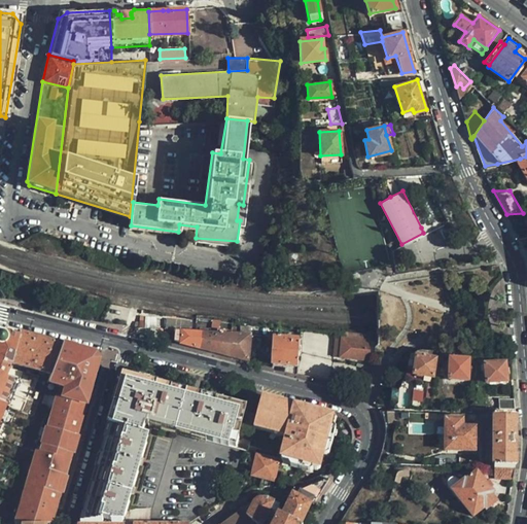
[(428,232),(444,220),(429,200),(423,204),(431,215),(422,222),(428,232)]
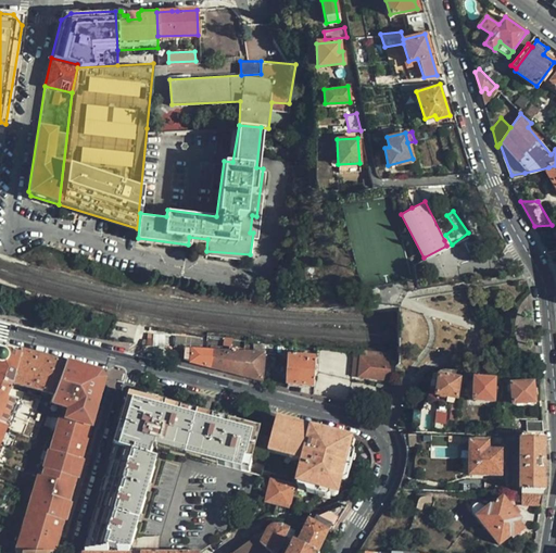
[(552,225),(534,226),(541,237),(554,236),(553,225),(552,225)]
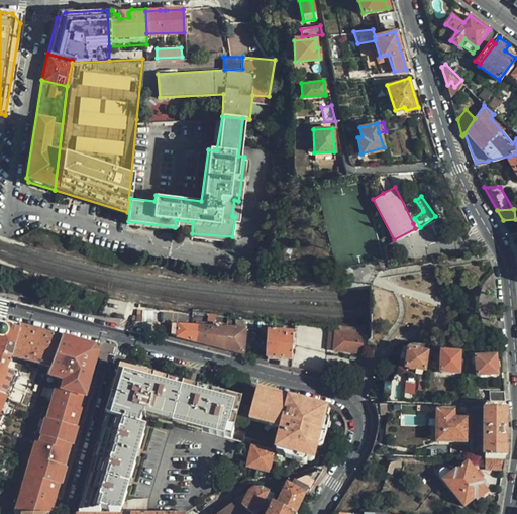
[(516,218),(515,219),(503,220),(507,226),(510,232),(516,230),(516,218)]
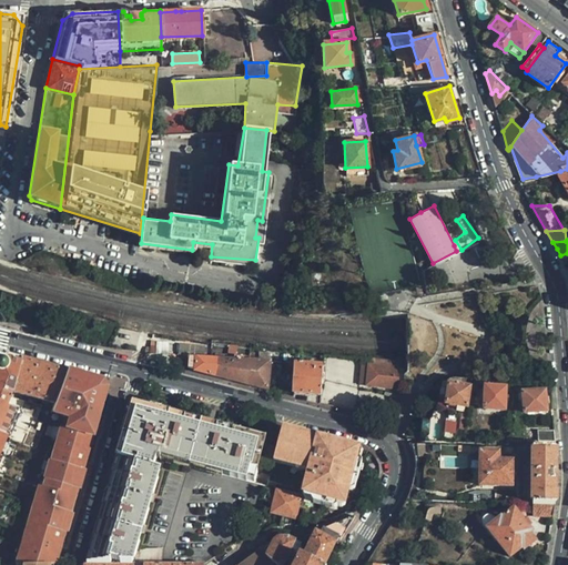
[(12,391),(20,359),(7,354),(2,356),(0,356),(0,432),(3,434),(13,407),(7,404),(12,391)]
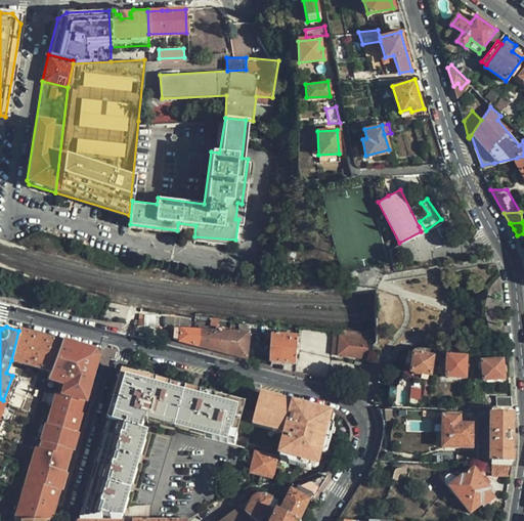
[(180,338),(180,340),(209,347),(223,350),(249,356),(251,332),(181,327),(180,338)]
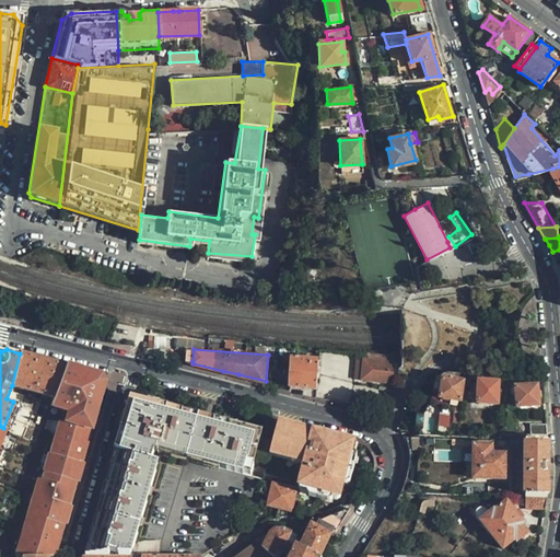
[(24,355),(20,354),(12,385),(43,394),(36,413),(45,415),(49,405),(51,401),(63,368),(65,364),(43,359),(24,355)]
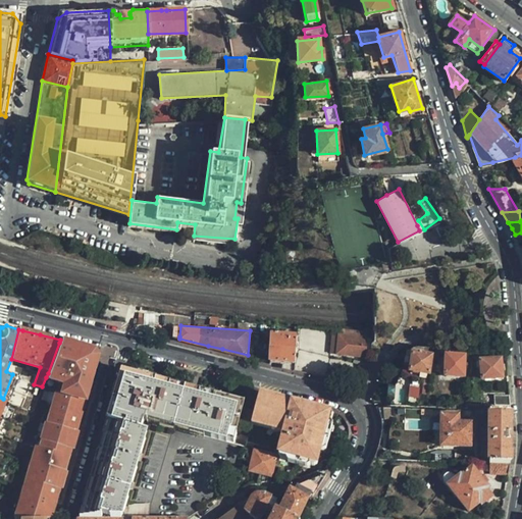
[(283,360),(296,361),(298,333),(272,331),(271,360),(283,360)]
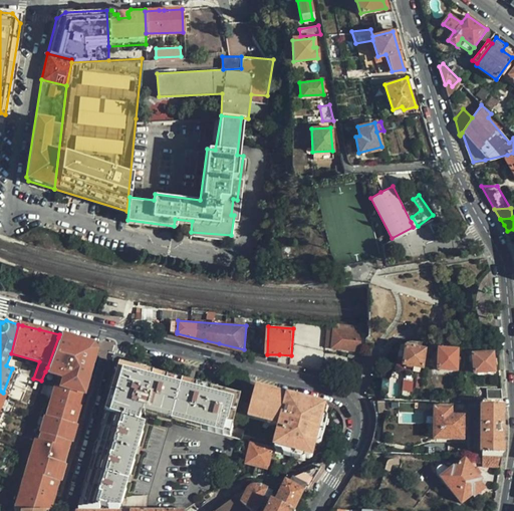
[(360,347),(361,332),(333,330),(332,344),(360,347)]
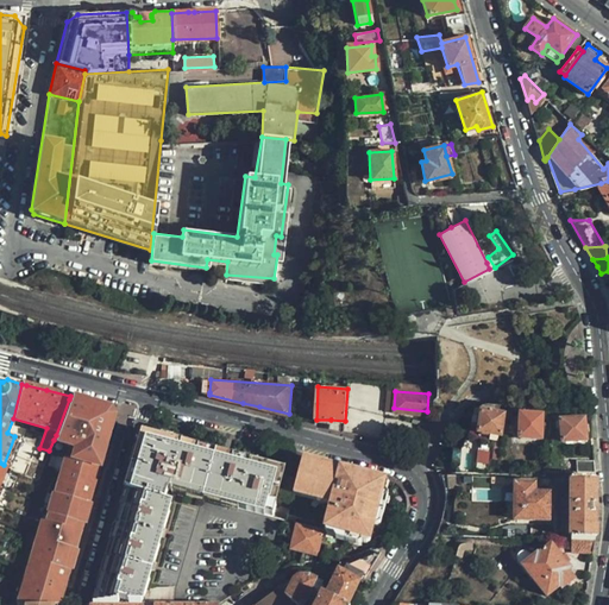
[(25,590),(20,602),(51,603),(52,603),(56,591),(60,592),(69,563),(86,503),(98,465),(92,464),(95,452),(100,454),(112,415),(111,411),(108,408),(77,398),(76,402),(69,399),(56,435),(68,439),(67,443),(73,446),(69,457),(68,457),(66,468),(61,467),(54,493),(56,493),(52,503),(48,502),(45,509),(49,509),(45,521),(39,536),(36,535),(29,556),(33,559),(32,565),(27,563),(20,587),(25,590)]
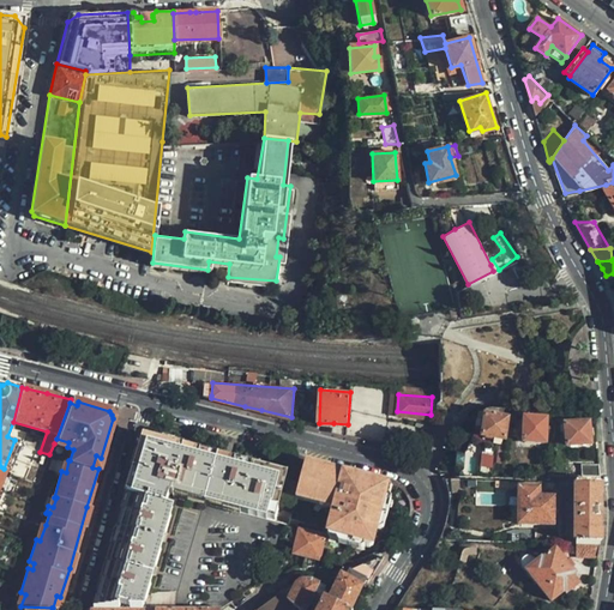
[(510,409),(500,408),(499,416),(487,414),(482,435),(505,438),(510,409)]
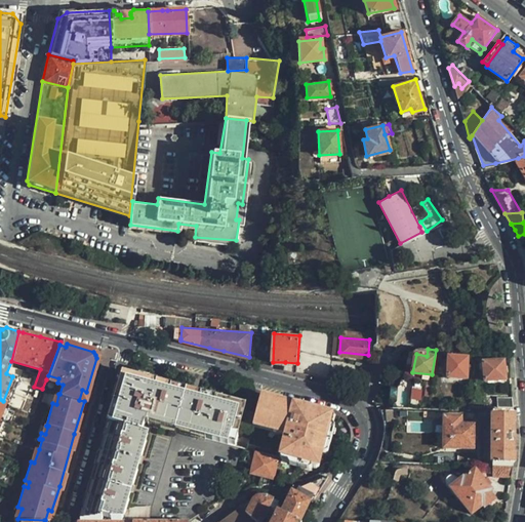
[(467,377),(468,357),(449,356),(448,377),(467,377)]
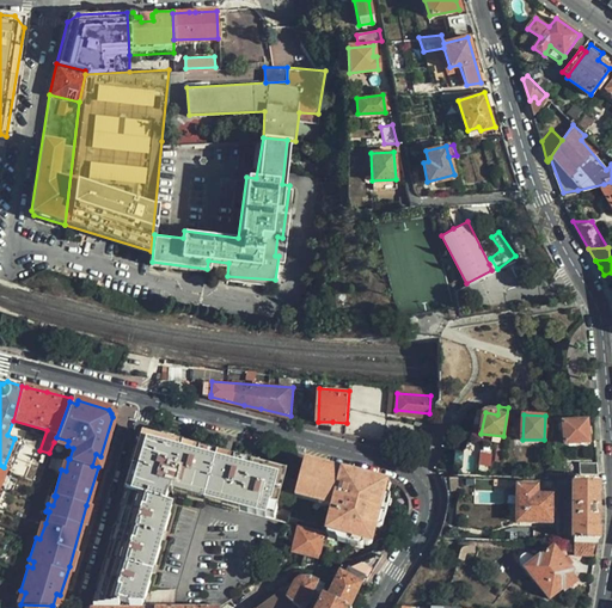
[(588,441),(587,419),(564,421),(565,443),(588,441)]
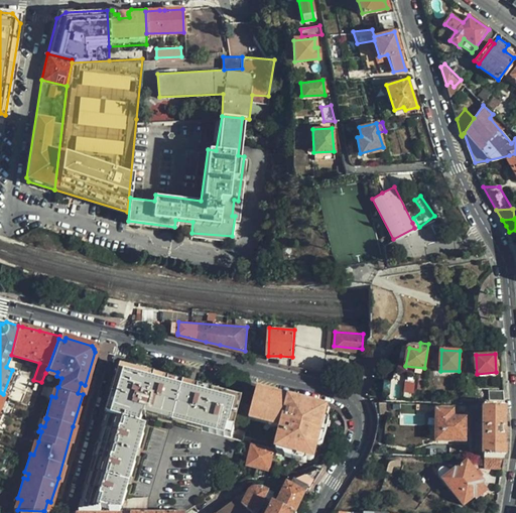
[(56,376),(45,373),(41,382),(33,406),(19,441),(9,476),(0,510),(13,510),(17,498),(23,478),(24,472),(30,454),(32,446),(33,447),(35,440),(36,440),(38,431),(40,425),(42,419),(43,420),(43,417),(45,418),(51,396),(53,389),(54,389),(54,386),(57,387),(58,387),(61,378),(56,376)]
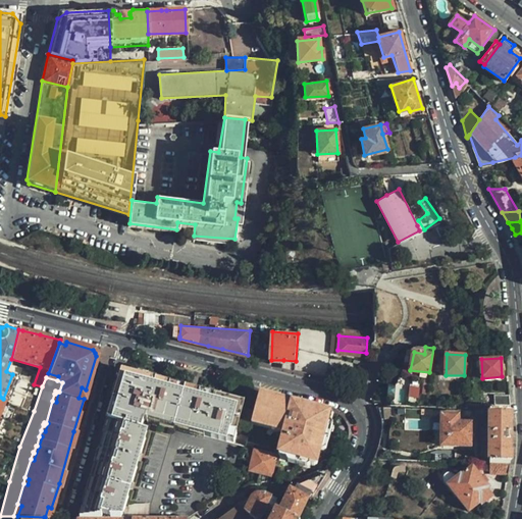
[(264,393),(260,392),(249,432),(247,440),(278,449),(278,451),(290,454),(292,456),(308,461),(311,459),(319,461),(330,419),(327,418),(330,410),(297,401),(267,394),(264,393)]
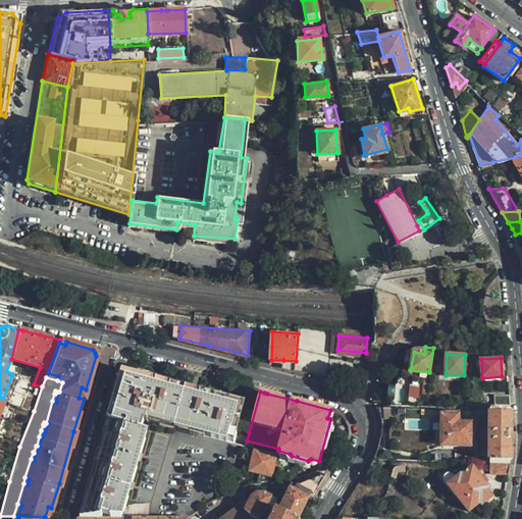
[(494,405),(510,405),(509,394),(494,394),(494,405)]
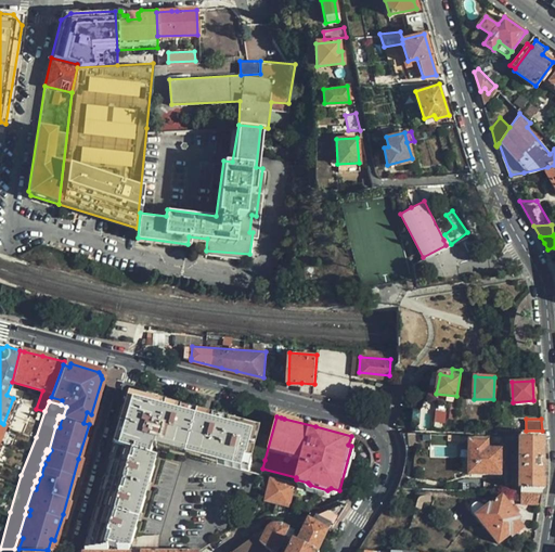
[(3,424),(0,422),(0,466),(21,475),(36,437),(3,424)]
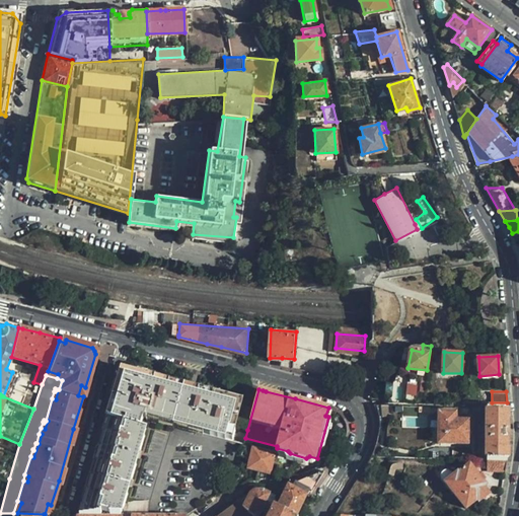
[(389,406),(380,406),(381,416),(389,417),(389,406)]
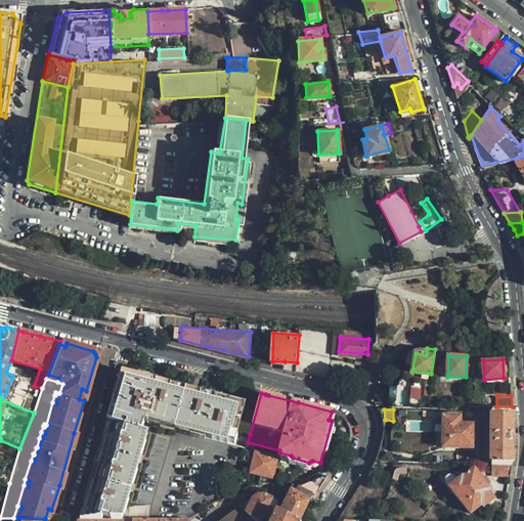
[(491,410),(492,462),(512,463),(513,462),(514,448),(514,433),(513,422),(512,410),(491,410)]
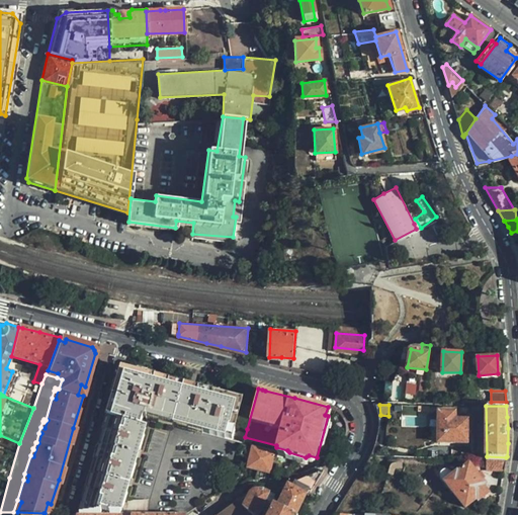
[(467,440),(467,418),(454,418),(454,410),(438,410),(438,440),(467,440)]
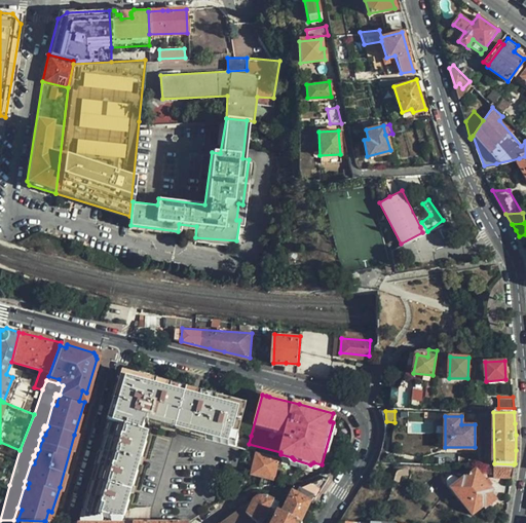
[(251,436),(241,433),(237,447),(247,449),(249,444),(251,436)]
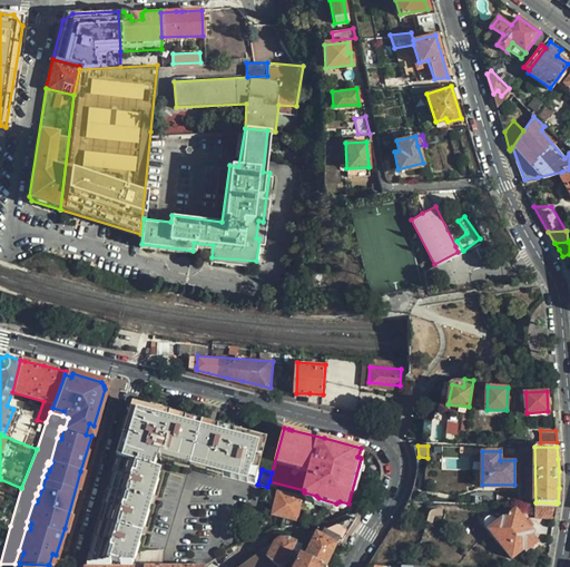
[(288,525),(295,525),(302,496),(278,490),(273,511),(284,515),(282,526),(288,525)]
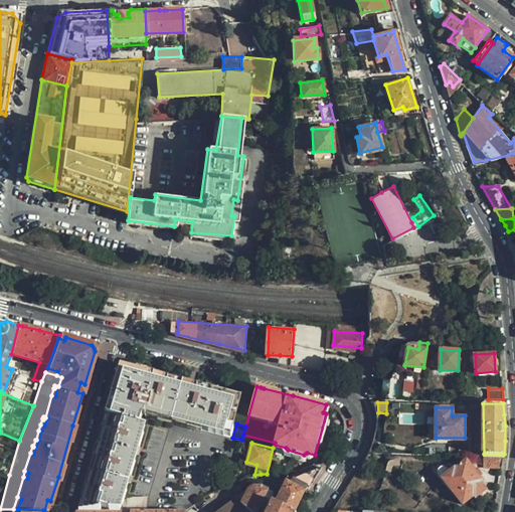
[(484,466),(502,466),(503,456),(503,455),(484,454),(484,466)]
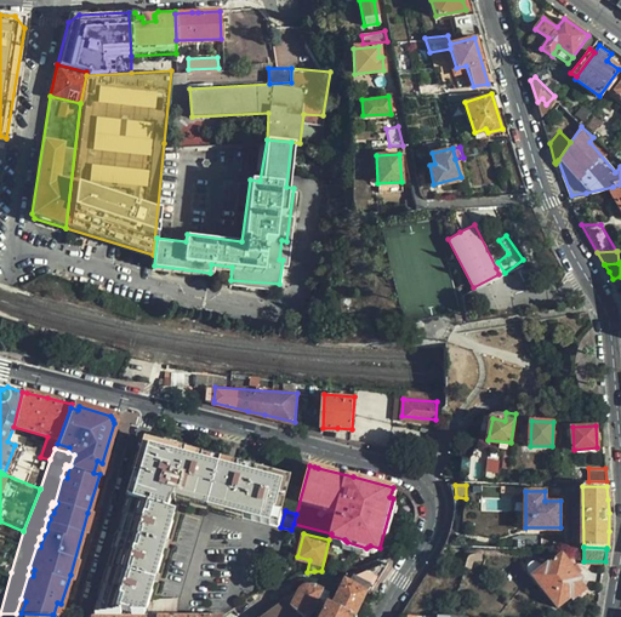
[(577,580),(581,577),(562,553),(548,563),(548,564),(534,575),(558,605),(570,595),(573,596),(585,588),(577,580)]
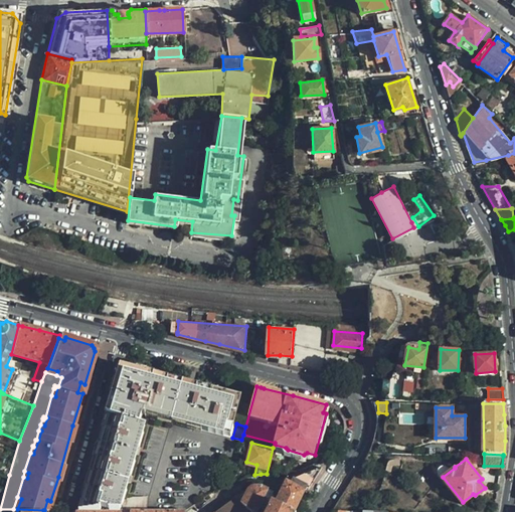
[(304,490),(307,491),(310,486),(312,482),(323,467),(320,465),(293,477),(291,483),(286,481),(276,501),(294,510),(304,490)]
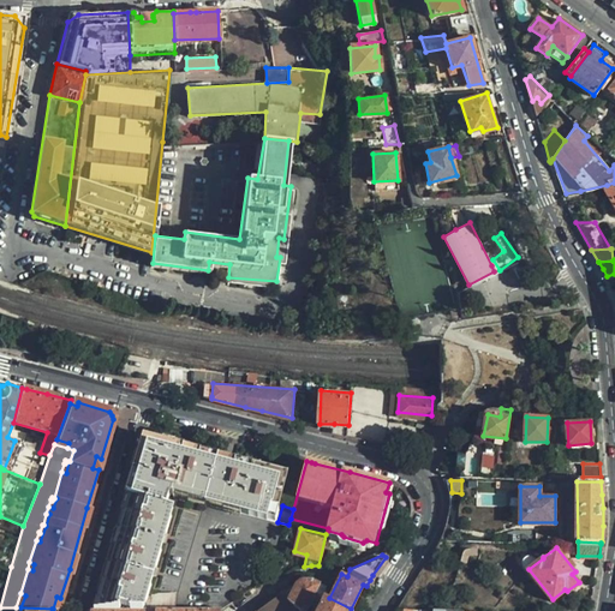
[(0,561),(0,607),(11,567),(0,561)]
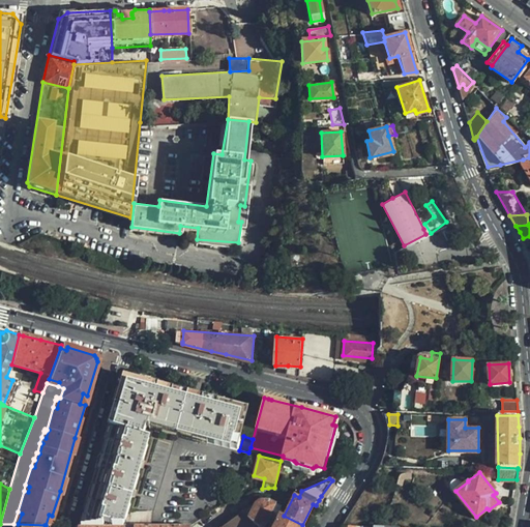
[(260,526),(264,526),(269,519),(273,510),(276,503),(269,499),(264,499),(260,499),(256,504),(249,518),(258,525),(260,526)]
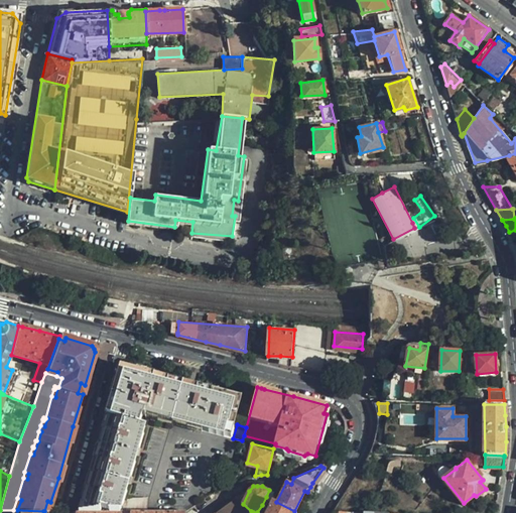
[(266,497),(271,500),(275,492),(269,490),(266,497)]
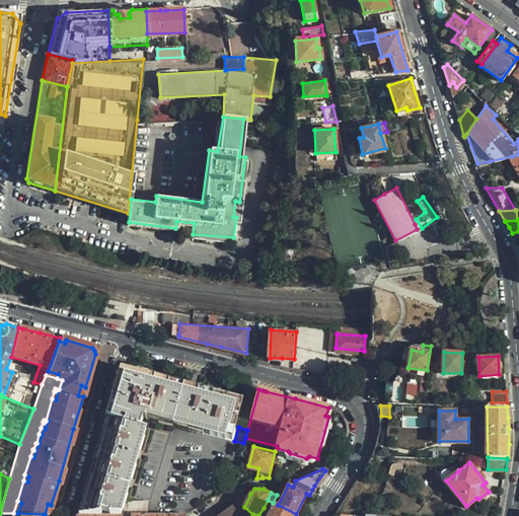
[(234,503),(230,499),(225,503),(221,506),(217,515),(250,515),(252,514),(244,507),(237,501),(234,503)]
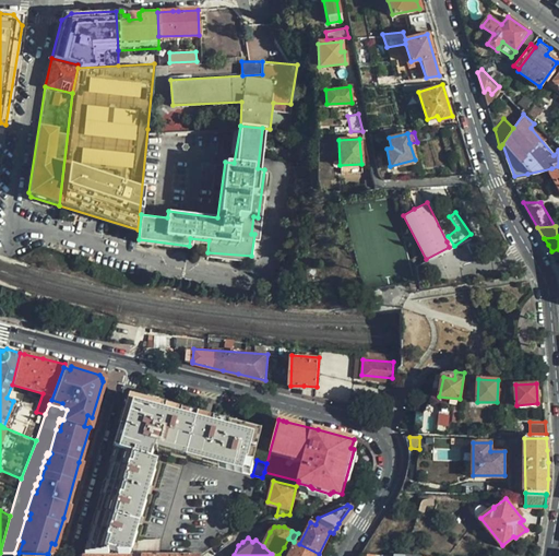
[(132,552),(142,552),(158,552),(162,539),(137,539),(132,552)]
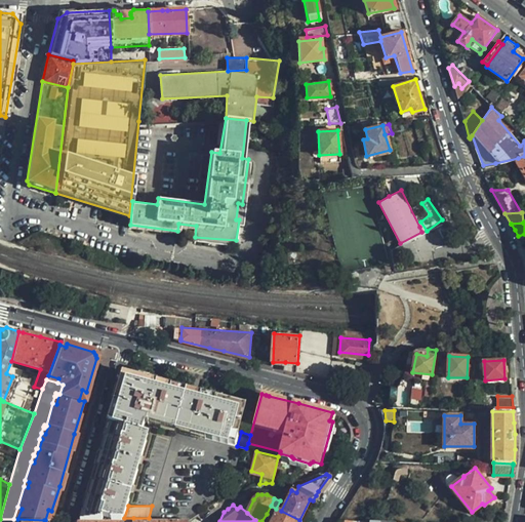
[(272,517),(276,509),(271,506),(267,514),(272,517)]
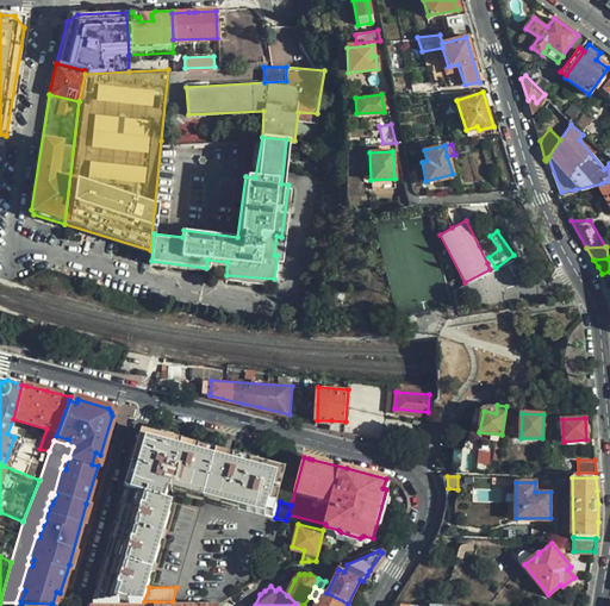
[(317,605),(349,605),(352,605),(348,604),(327,593),(324,592),(317,605)]
